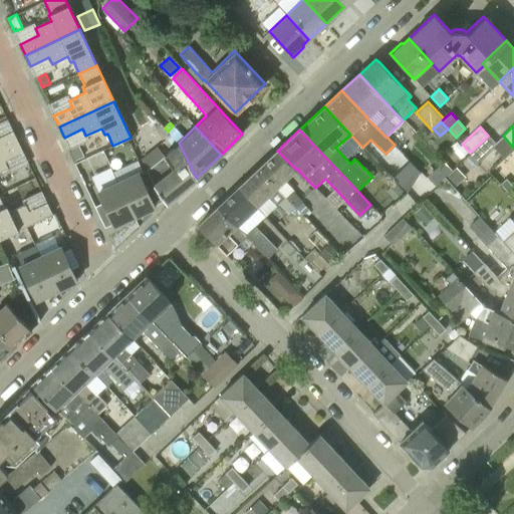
[(0,150),(18,142),(12,131),(0,137),(0,150)]
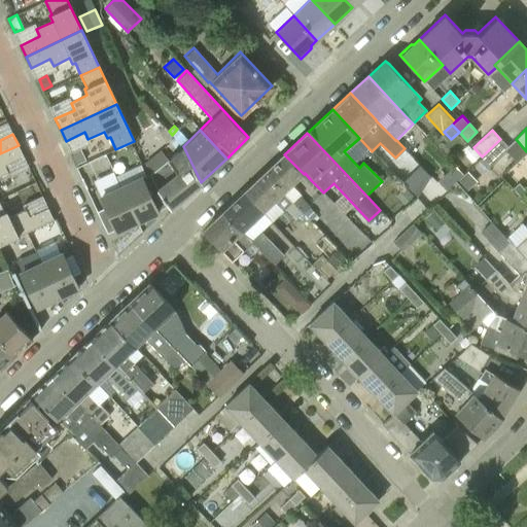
[(501,138),(500,139),(482,156),(479,161),(487,170),(506,151),(510,148),(508,146),(501,138)]
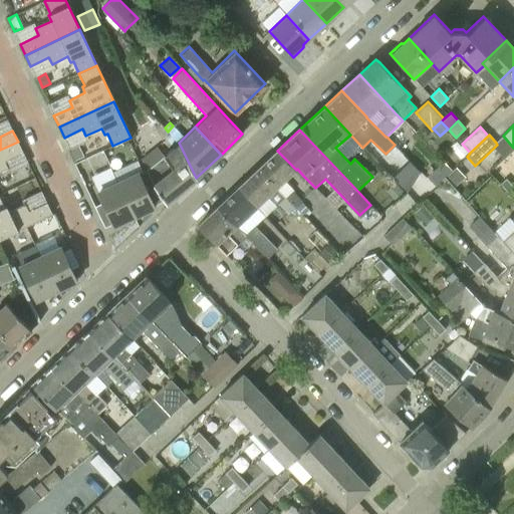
[(0,172),(8,169),(4,161),(23,153),(18,142),(0,150),(0,172)]
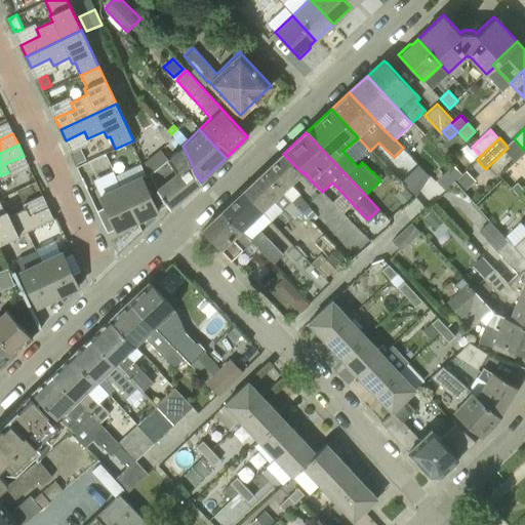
[(149,174),(157,190),(169,207),(200,182),(183,146),(167,159),(167,160),(149,174)]
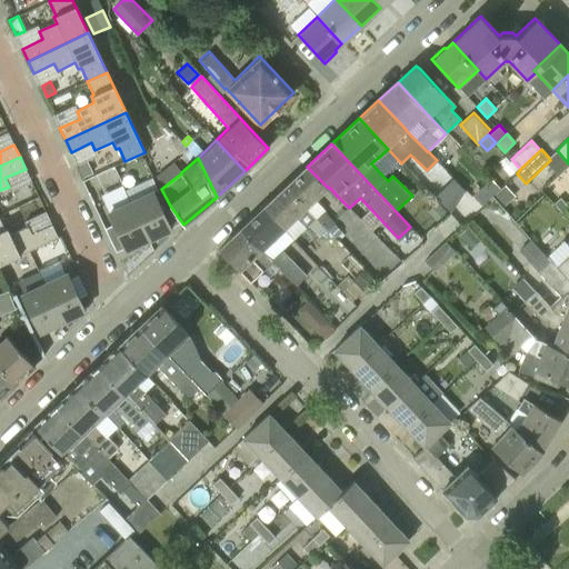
[(92,173),(87,160),(77,165),(82,178),(92,173)]
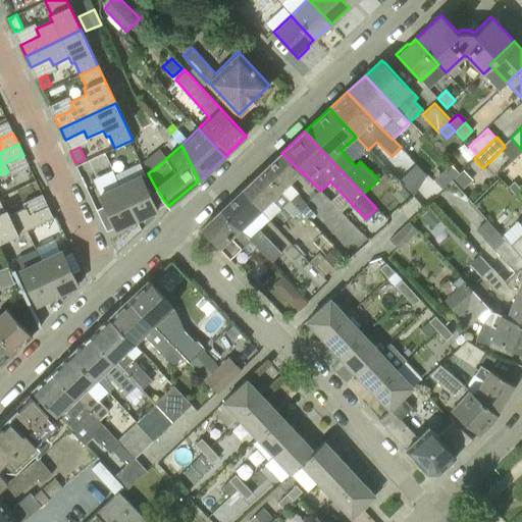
[(261,171),(300,211),(306,204),(297,194),(298,193),(290,184),(301,172),(281,153),(261,171)]
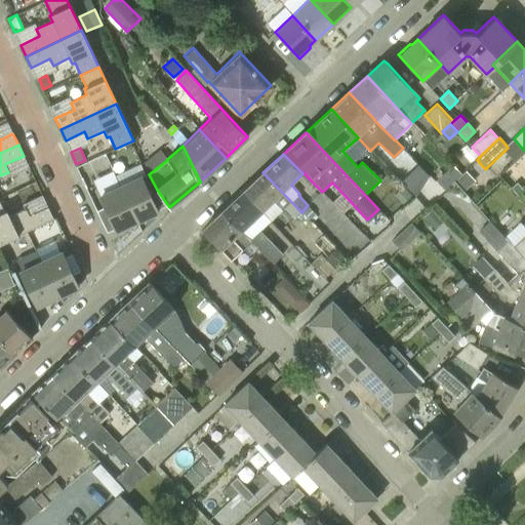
[(453,164),(436,180),(444,190),(456,179),(461,174),(453,164)]
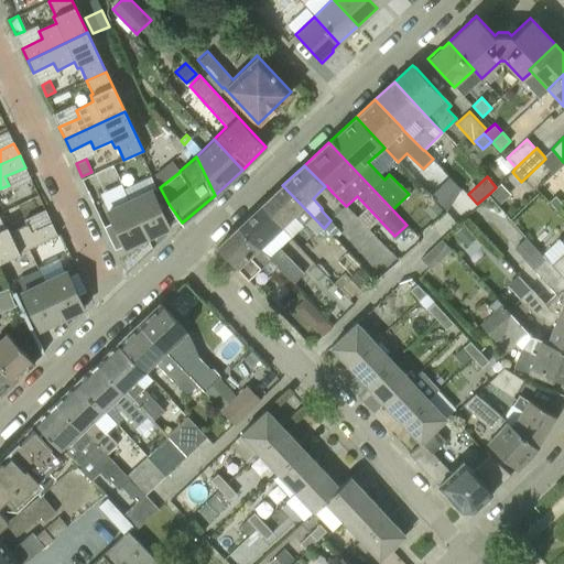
[(500,183),(496,187),(490,193),(499,203),(510,195),(500,183)]
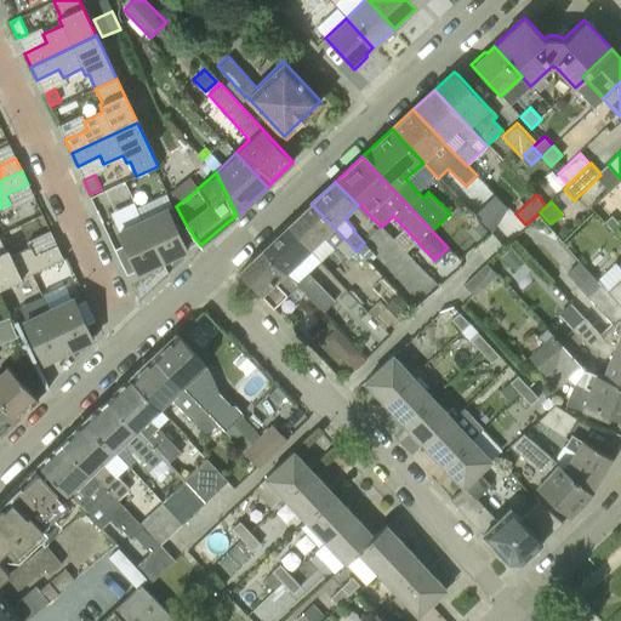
[(348,260),(357,251),(311,204),(288,227),(311,250),(324,238),(335,249),(337,246),(348,260)]
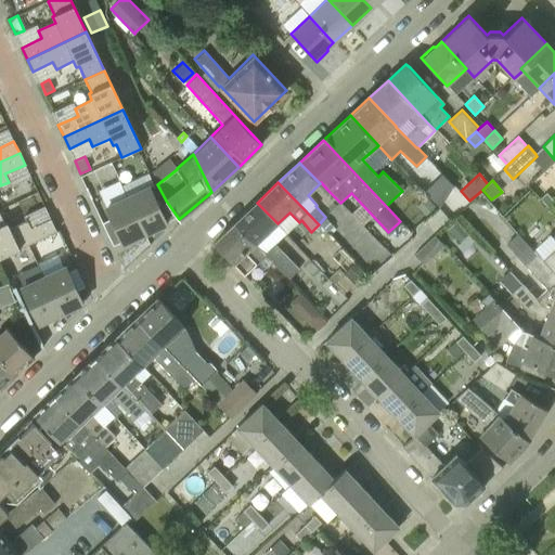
[(150,188),(128,197),(144,233),(167,222),(167,221),(166,221),(150,188)]
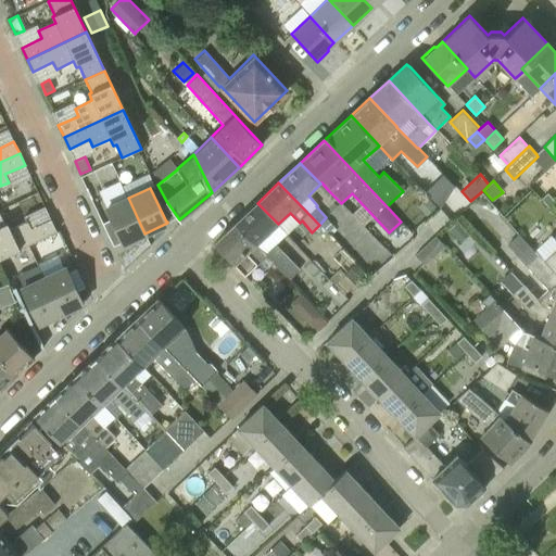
[(555,201),(547,192),(541,198),(548,207),(552,204),(555,201)]
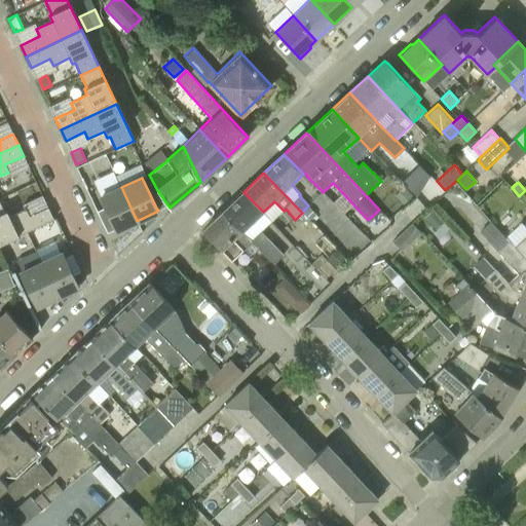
[(115,231),(137,221),(121,187),(100,197),(115,230),(114,230),(115,231)]
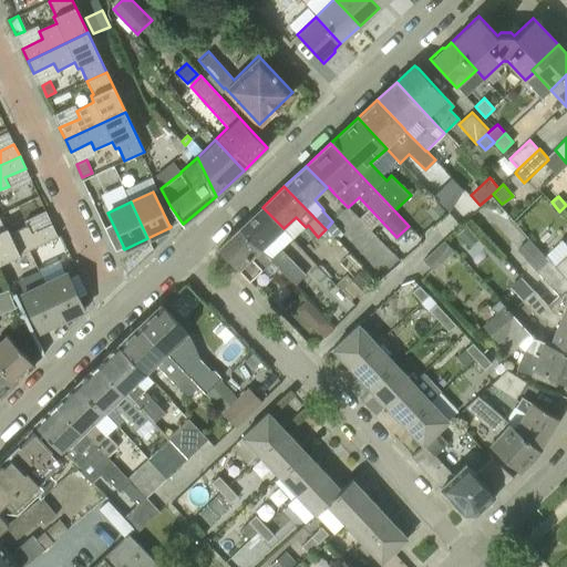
[(445,212),(435,202),(424,210),(434,222),(445,212)]
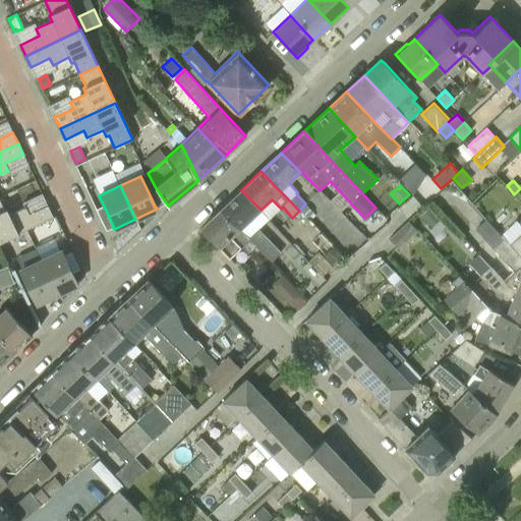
[(240,229),(261,210),(241,190),(221,209),(240,229)]
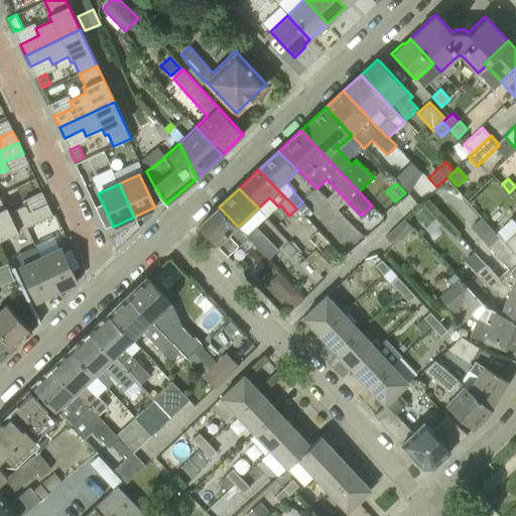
[(0,200),(0,240),(52,215),(46,204),(28,212),(25,205),(9,213),(6,207),(4,208),(0,200)]
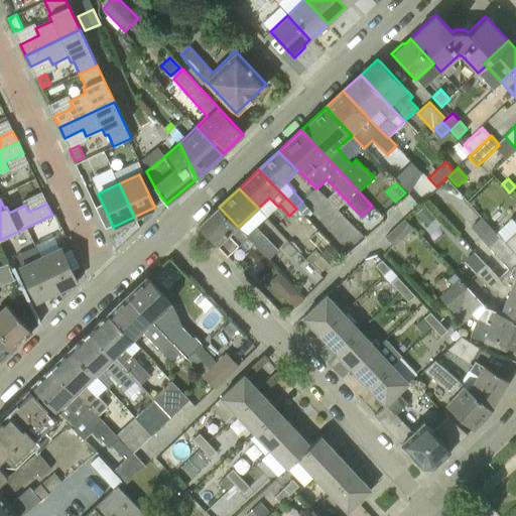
[(309,211),(303,203),(297,209),(304,216),(309,211)]
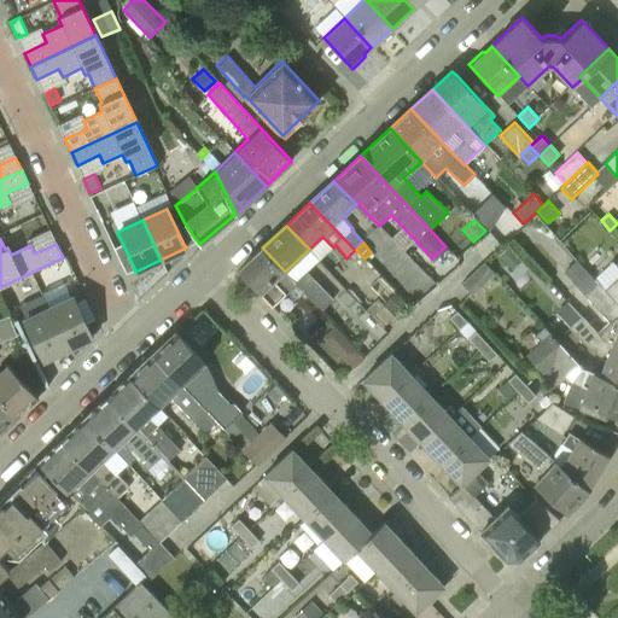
[(500,255),(512,270),(524,258),(512,244),(500,255)]
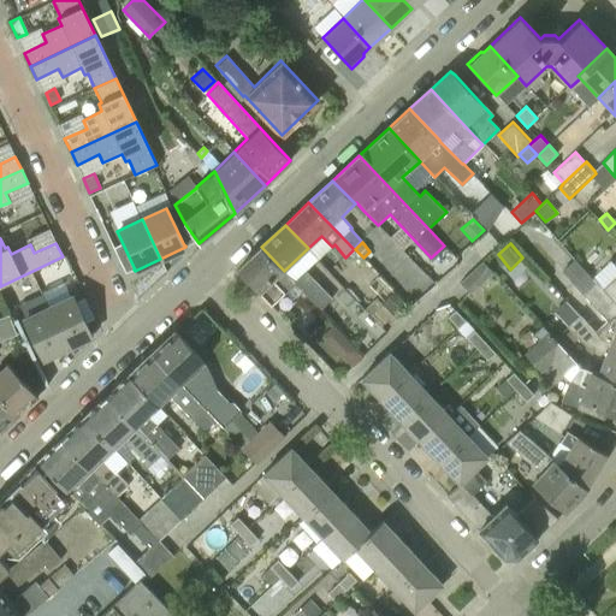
[(295,283),(284,271),(261,247),(237,271),(271,306),(295,283)]
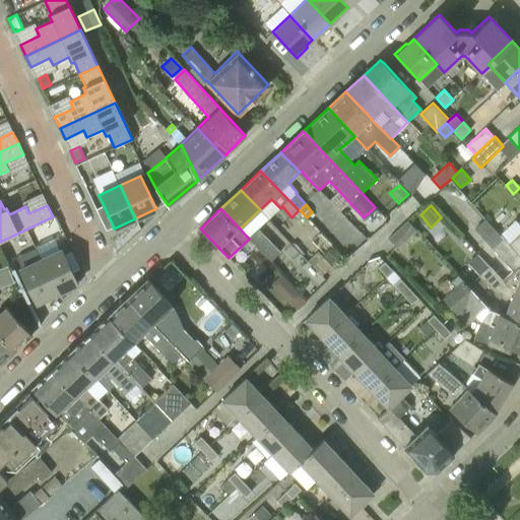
[(408,219),(388,239),(398,249),(417,229),(408,219)]
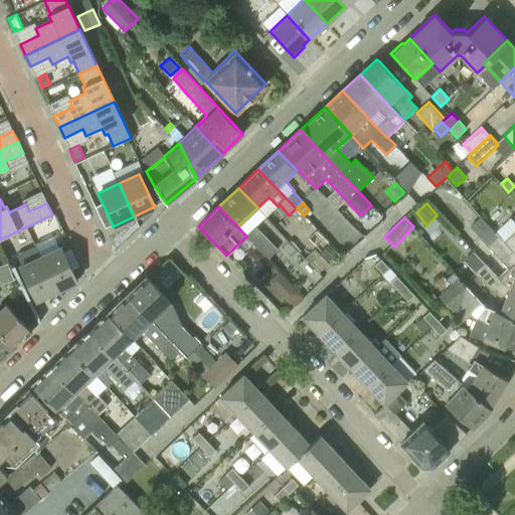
[(502,282),(514,288),(514,255),(503,242),(480,217),(470,226),(508,268),(498,278),(502,282)]
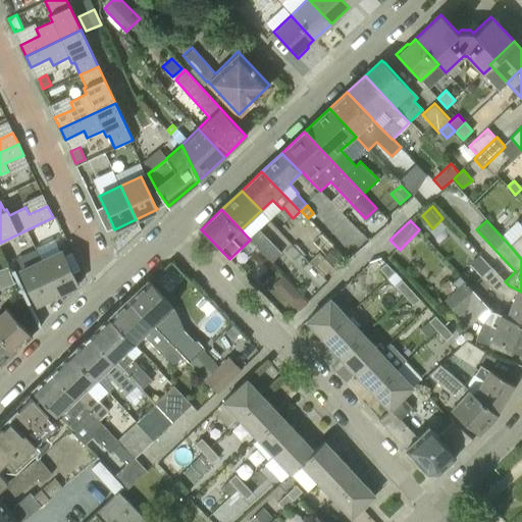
[(521,232),(510,246),(521,259),(521,220),(520,223),(521,225),(521,232)]
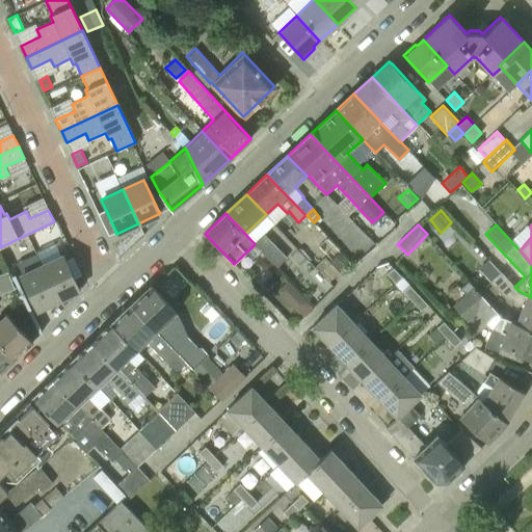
[(256,243),(273,265),(281,258),(262,237),(256,243)]
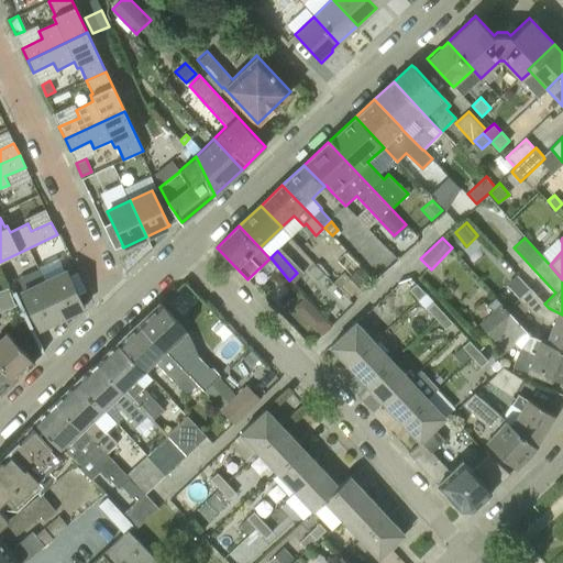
[(37,267),(44,282),(62,318),(85,307),(84,305),(84,306),(83,304),(59,256),(37,267)]
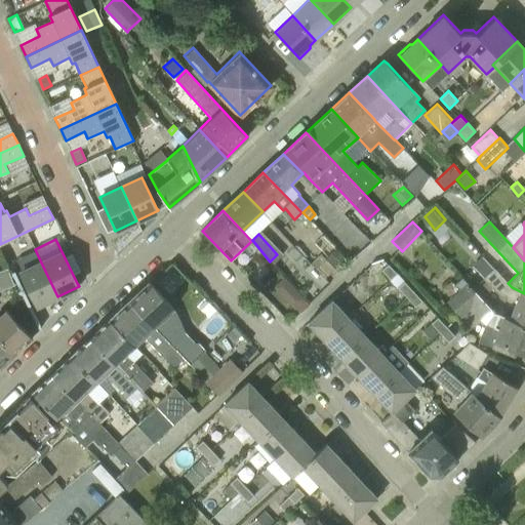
[(326,257),(335,269),(347,258),(337,247),(326,257)]
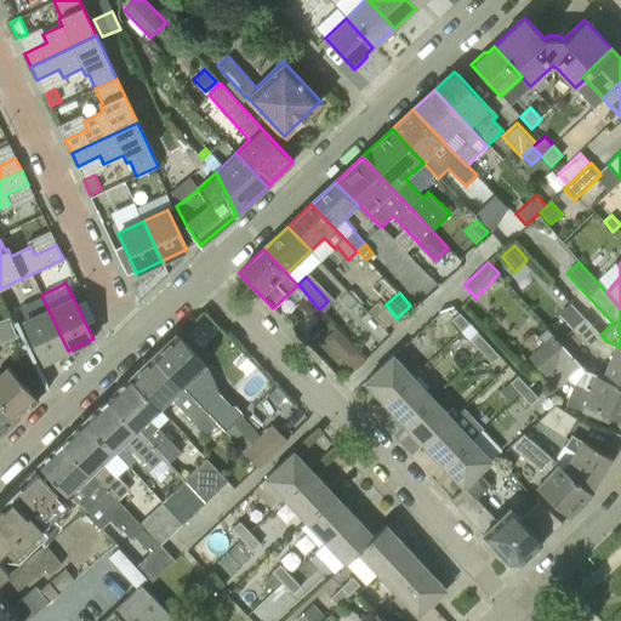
[(43,363),(68,351),(49,311),(24,322),(43,360),(41,360),(43,363)]
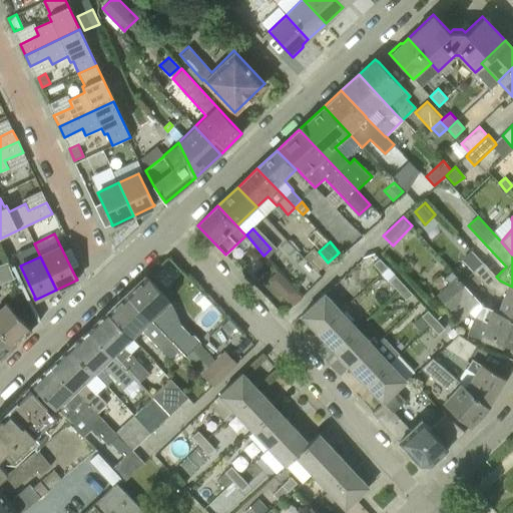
[(388,268),(380,258),(373,265),(382,274),(388,268)]
